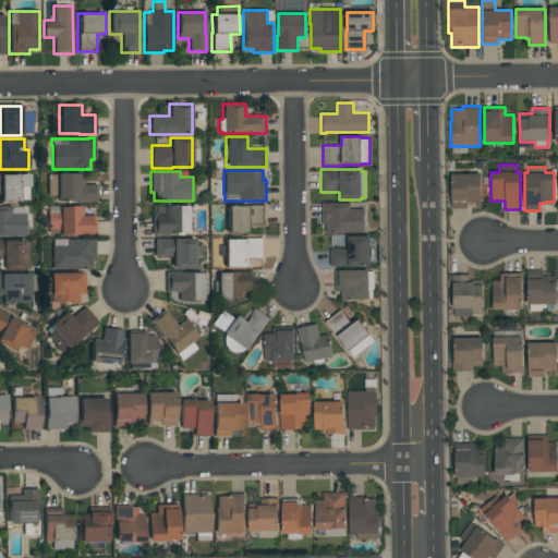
[(28,199),(20,199),(20,202),(0,202),(0,173),(1,173),(1,174),(19,174),(19,173),(29,173),(29,186),(28,186),(28,199)]
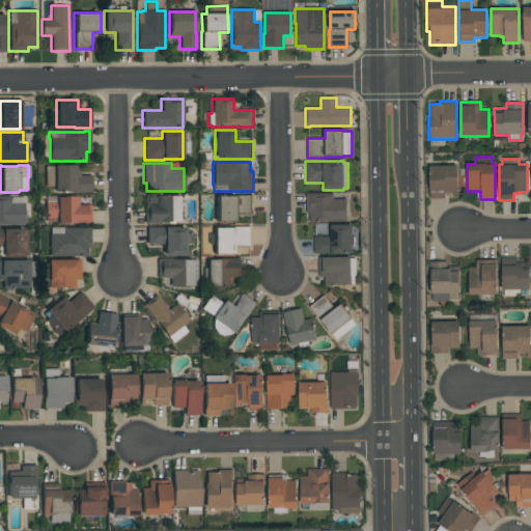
[(45,166),(54,166),(54,165),(79,165),(79,175),(91,175),(91,192),(74,192),(54,192),(54,187),(45,187),(45,166)]
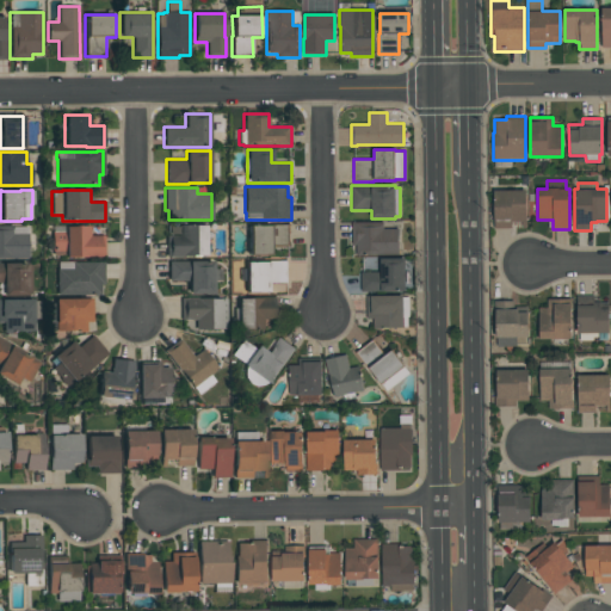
[(494,190),(526,190),(526,228),(522,228),(522,222),(511,222),(511,228),(494,228),(494,190)]
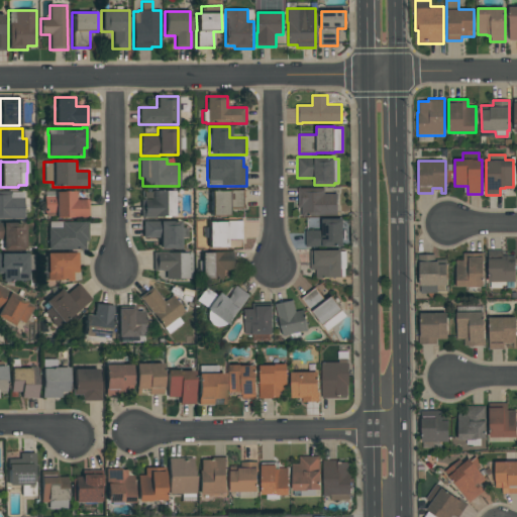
[(301,216),(301,207),(297,207),(297,188),(324,188),(324,193),(336,193),(336,216),(301,216)]
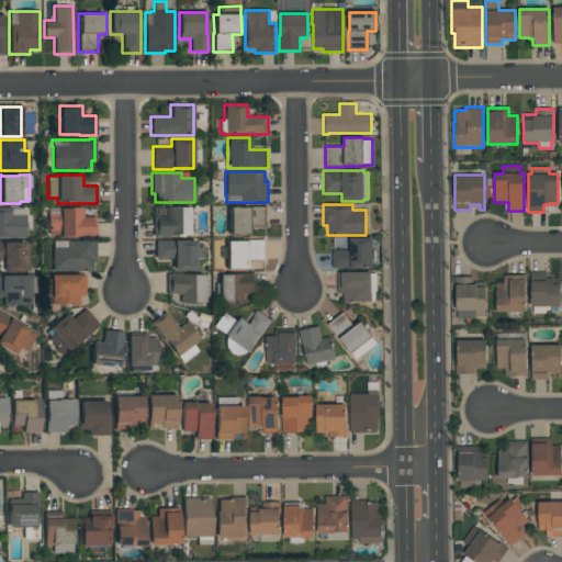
[(96,236),(59,236),(59,235),(47,235),(47,213),(48,213),(48,208),(65,208),(65,206),(82,206),(82,216),(96,216),(96,236)]
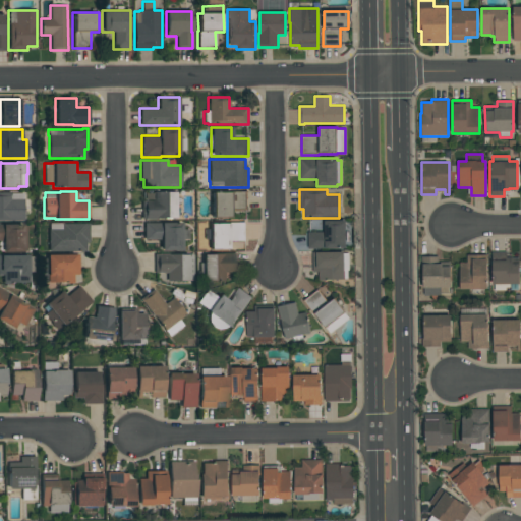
[(145,200),(153,200),(153,191),(173,191),(173,192),(175,192),(175,218),(172,218),(158,218),(158,219),(145,219),(145,200)]
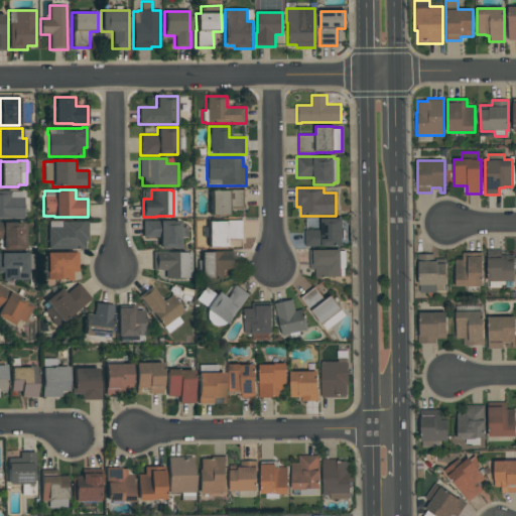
[(244,189),(244,208),(228,208),(228,216),(210,216),(210,190),(227,190),(227,189),(244,189)]
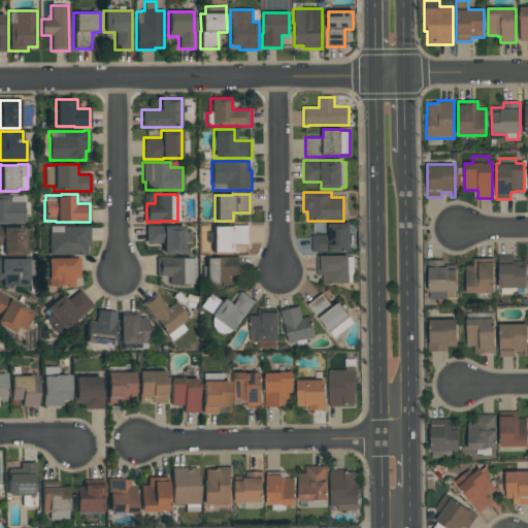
[(0,195),(10,195),(10,196),(24,196),(24,224),(0,224),(0,195)]
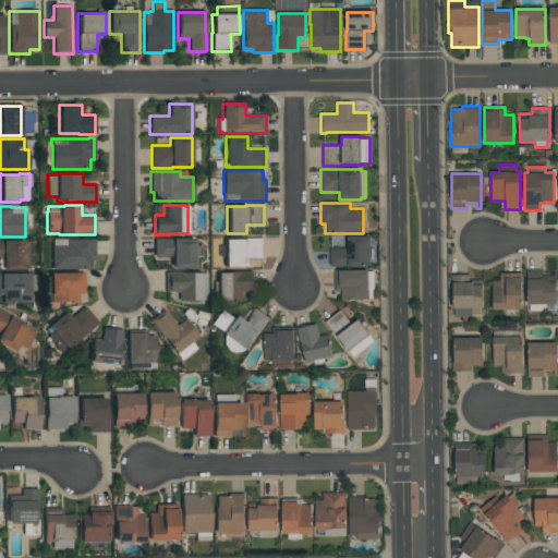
[(329,266),(329,249),(347,249),(347,235),(370,235),(370,239),(375,239),(375,259),(370,259),(370,266),(329,266)]
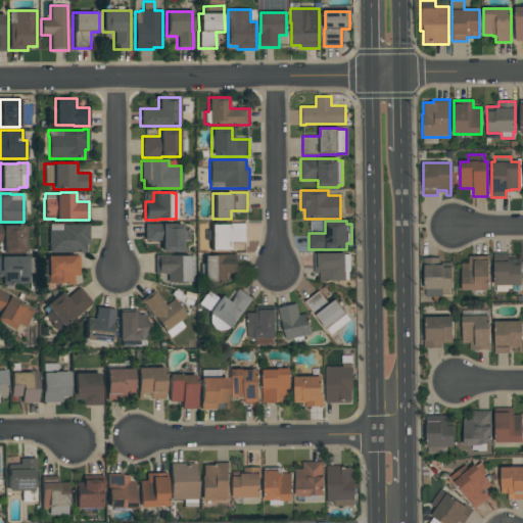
[(161,251),(161,240),(144,240),(144,223),(182,223),(182,230),(188,230),(188,240),(182,240),(182,251),(161,251)]
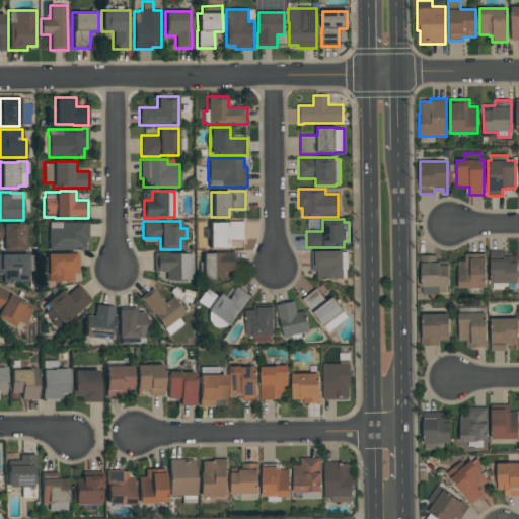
[(208,248),(208,238),(203,238),(203,228),(208,228),(208,222),(226,222),(226,221),(243,221),(243,240),(227,240),(227,248),(208,248)]
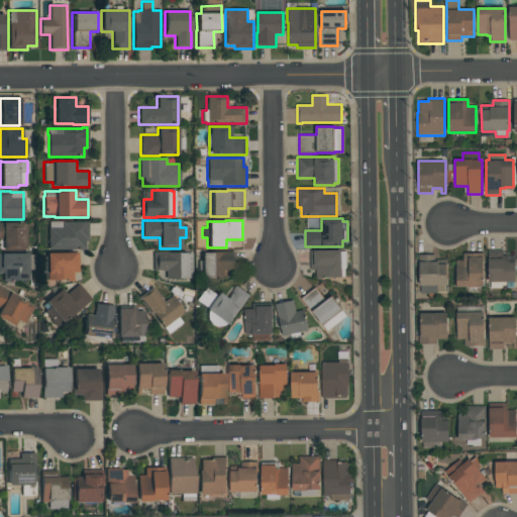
[(0,221),(22,221),(22,224),(26,224),(26,248),(22,248),(22,250),(2,250),(2,239),(0,239),(0,221)]
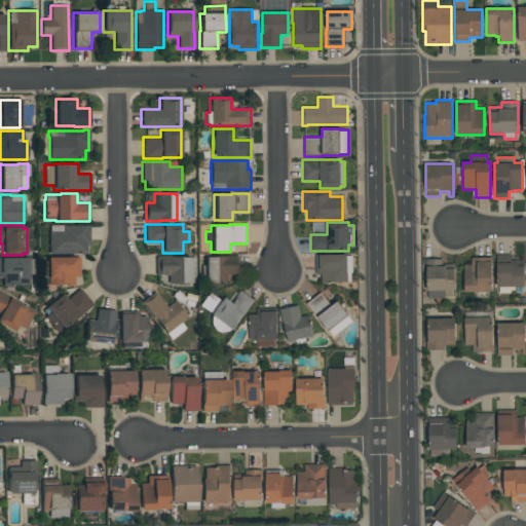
[(89,225),(89,245),(86,245),(86,254),(48,254),(48,231),(49,231),(49,225),(89,225)]
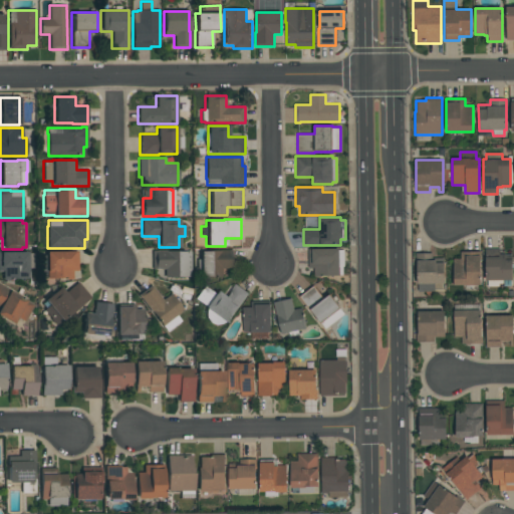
[(339,249),(339,250),(344,250),(344,267),(342,267),(342,274),(339,274),(339,275),(314,275),(314,267),(308,267),(308,249),(339,249)]
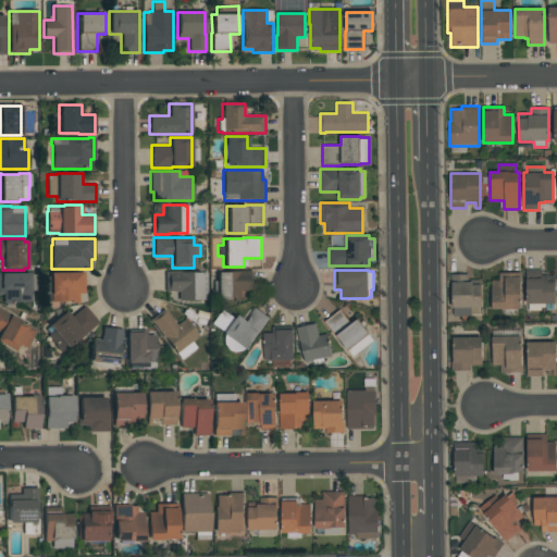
[(525,270),(541,270),(541,275),(555,275),(555,304),(545,304),(545,307),(541,307),(541,310),(528,310),(528,304),(525,304),(525,270)]
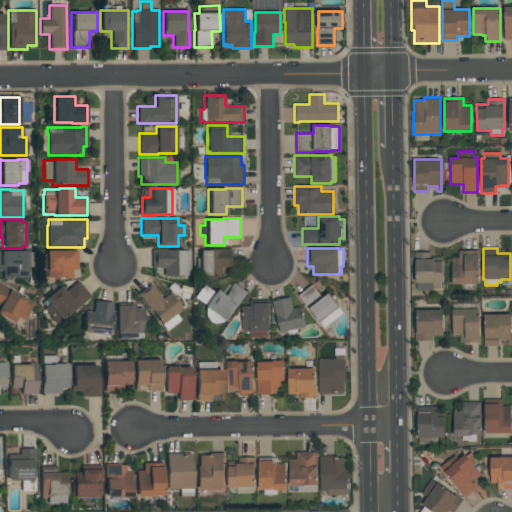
[(189,250),(189,276),(175,276),(163,276),(163,268),(151,268),(151,249),(167,249),(167,250),(175,250),(189,250)]
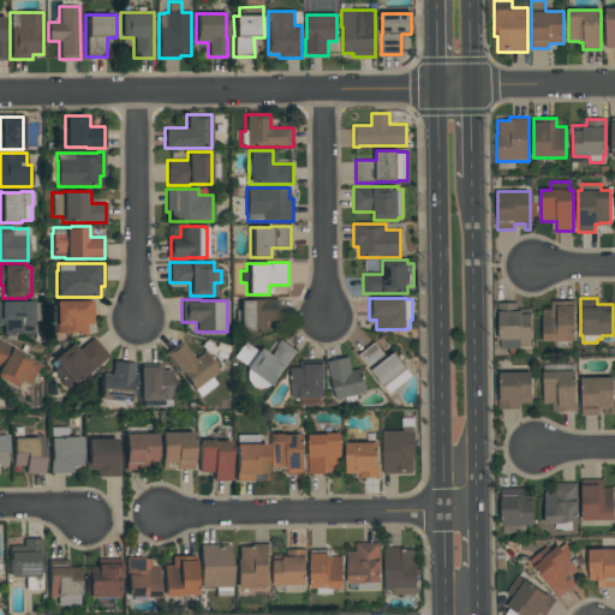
[(238,300),(251,300),(251,299),(279,299),(279,321),(264,321),(264,332),(238,332),(238,300)]
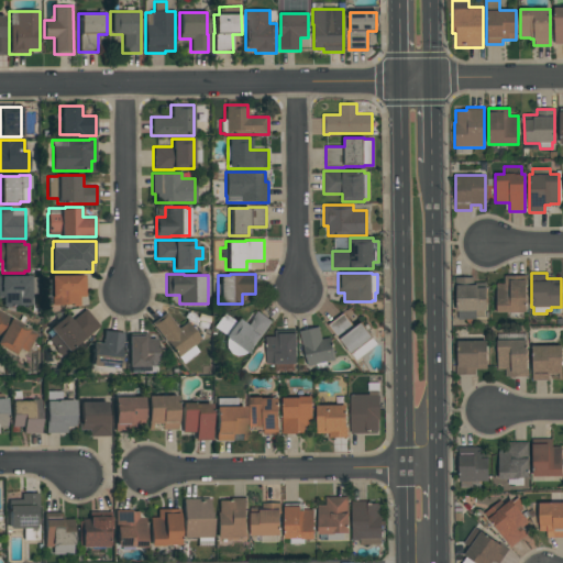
[(31,306),(10,306),(10,307),(2,307),(2,296),(0,296),(0,275),(31,275),(31,277),(36,277),(36,294),(31,294),(31,306)]
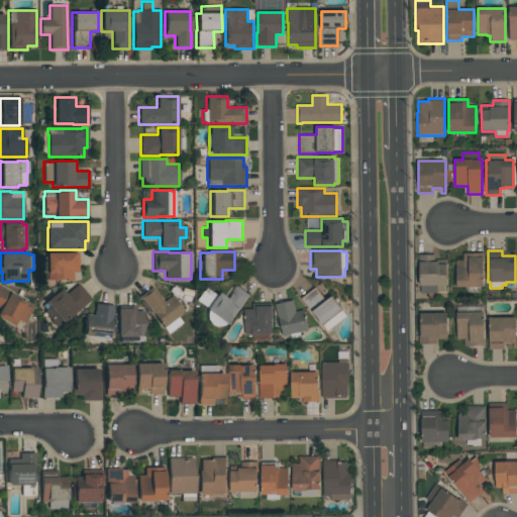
[(72,281),(62,281),(62,280),(46,280),(46,278),(41,278),(41,256),(46,256),(46,252),(78,252),(78,272),(72,272),(72,281)]
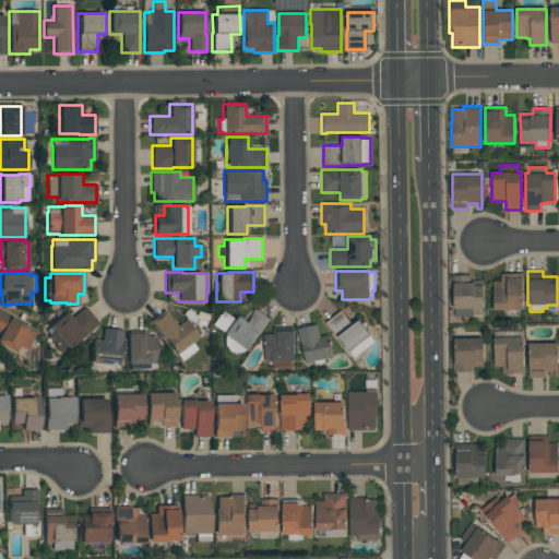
[(492,310),(492,282),(500,282),(500,273),(523,273),(523,282),(522,282),(522,310),(492,310)]
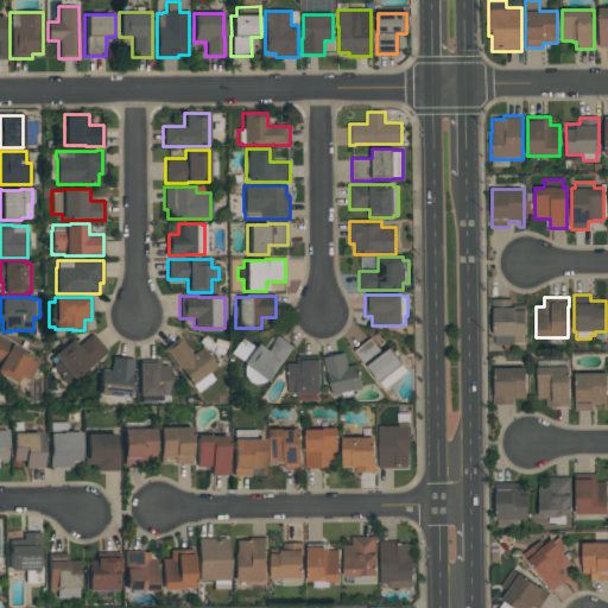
[(494,344),(494,336),(493,336),(493,299),(513,299),(513,305),(525,305),(525,336),(514,336),(514,344),(494,344)]
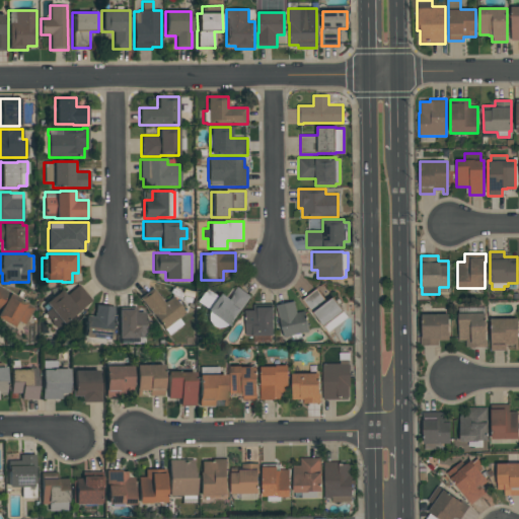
[(66,296),(78,285),(91,300),(57,328),(44,312),(49,308),(45,303),(61,290),(66,296)]
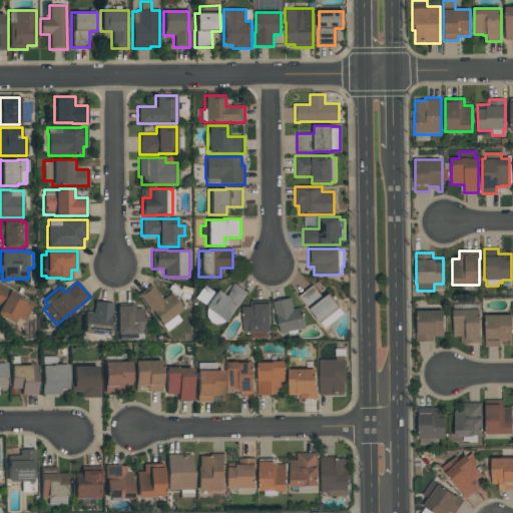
[(226,323),(203,308),(204,306),(193,299),(202,286),(213,293),(215,291),(224,297),(233,284),(247,293),(226,323)]
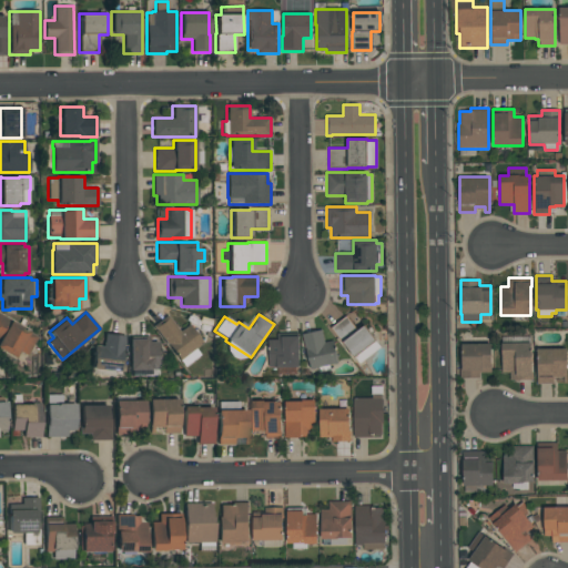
[(14,358),(0,350),(0,315),(29,332),(37,336),(27,355),(18,351),(14,358)]
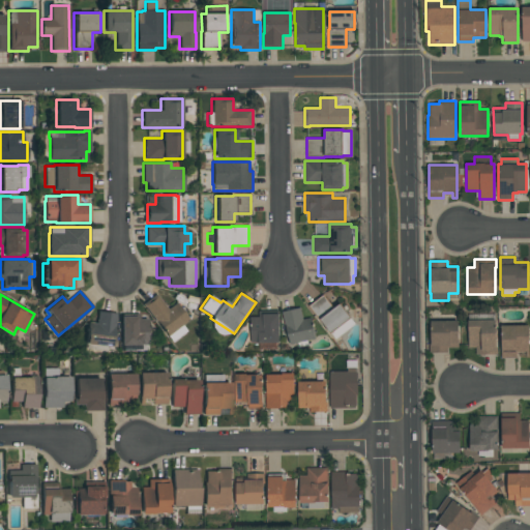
[(142,304),(155,294),(168,308),(176,302),(189,320),(182,325),(186,330),(172,342),(145,307),(144,308),(142,304)]
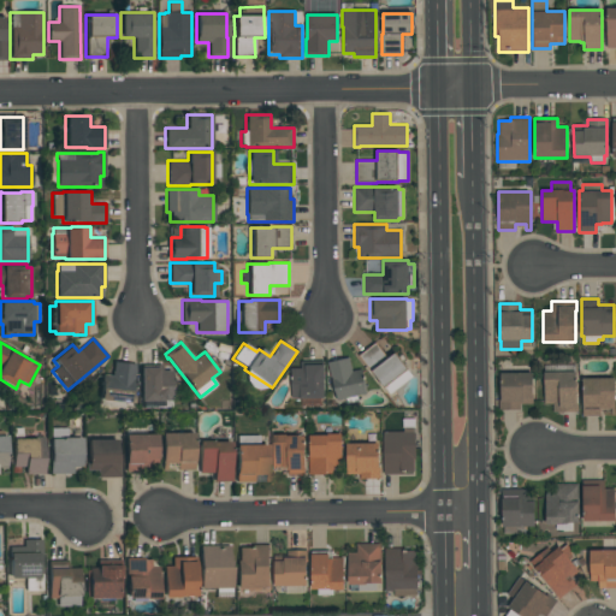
[(359,356),(375,342),(388,357),(395,353),(408,368),(407,369),(413,377),(390,395),(359,356)]
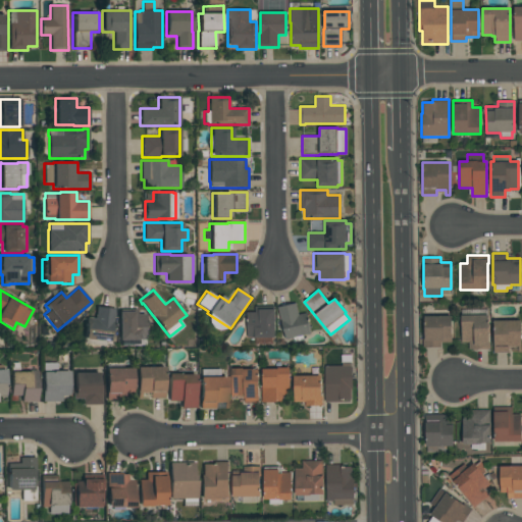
[(306,312),(311,333),(284,341),(277,307),(296,303),(298,314),(306,312)]
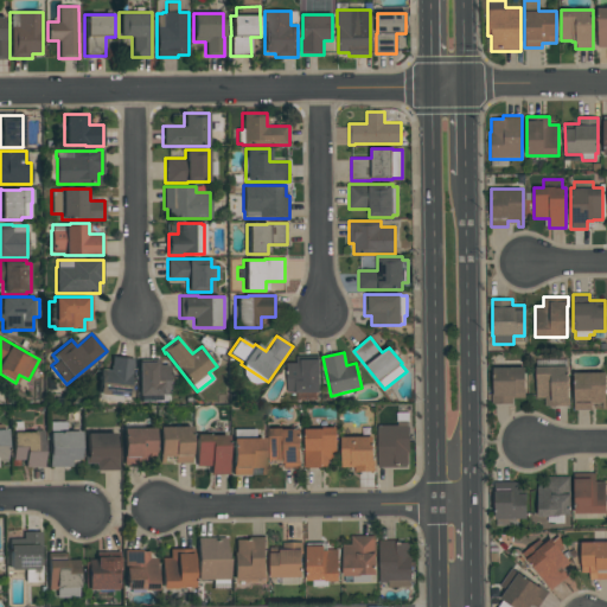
[(110,370),(112,356),(133,358),(132,376),(131,376),(127,402),(97,398),(101,369),(110,370)]
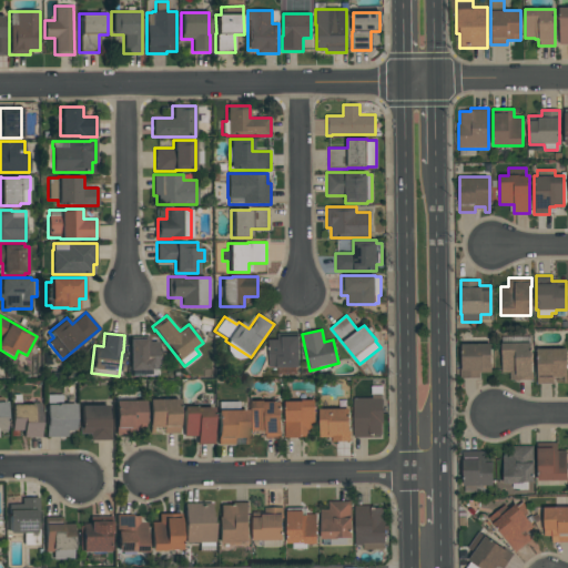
[(158,341),(158,371),(158,376),(132,376),(132,371),(129,371),(129,338),(144,338),(144,336),(149,336),(149,341),(158,341)]
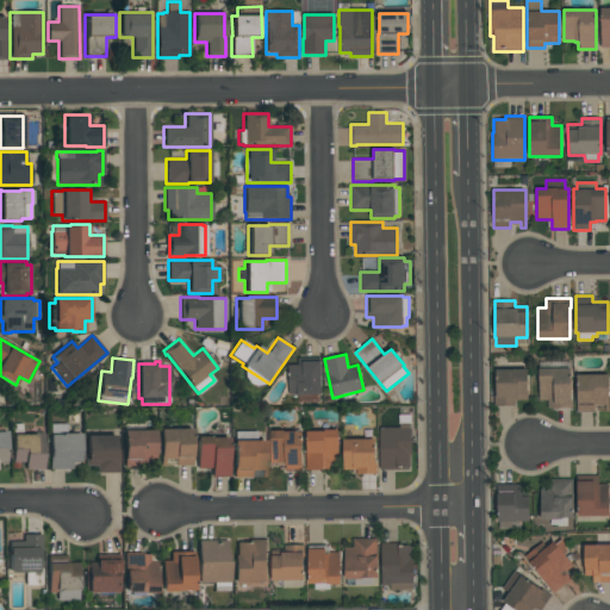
[(287,365),(298,365),(298,361),(321,361),(321,394),(288,394),(288,384),(287,384),(287,365)]
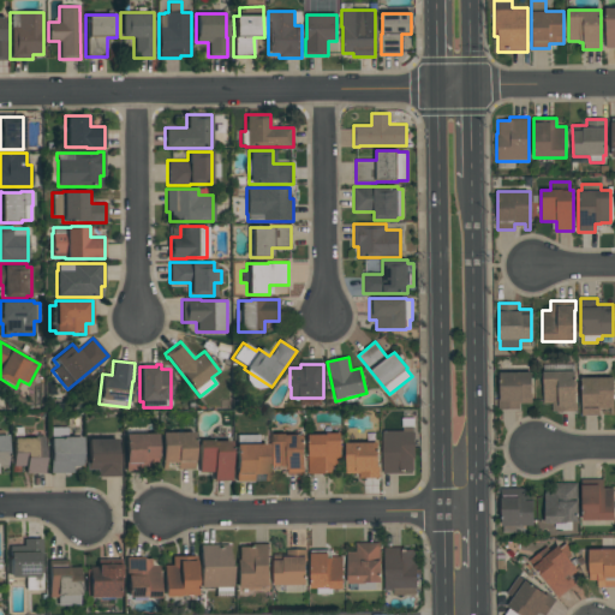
[(543,404),(543,364),(574,364),(574,372),(575,372),(575,404),(577,404),(577,411),(551,411),(551,404),(543,404)]
